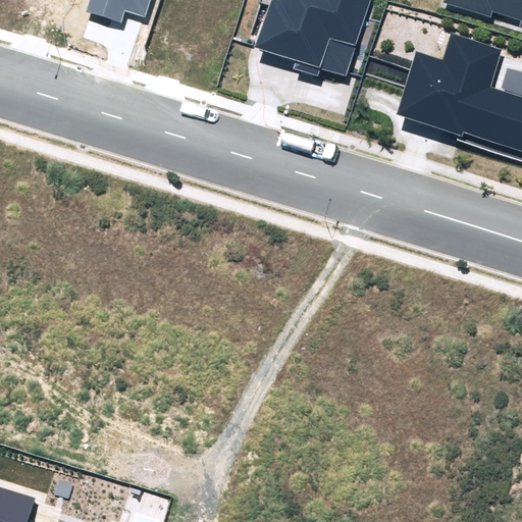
[(121,23),(124,11),(145,17),(150,0),(89,0),(86,12),(121,23)]
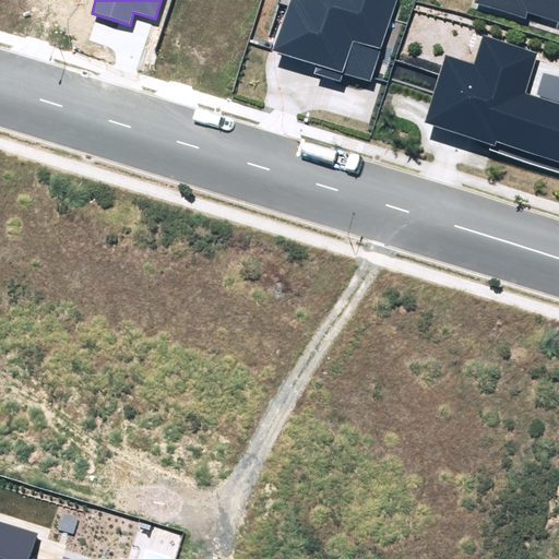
[(313,74),(341,82),(343,73),(371,82),(395,0),(289,0),(275,51),(317,63),(313,74)]
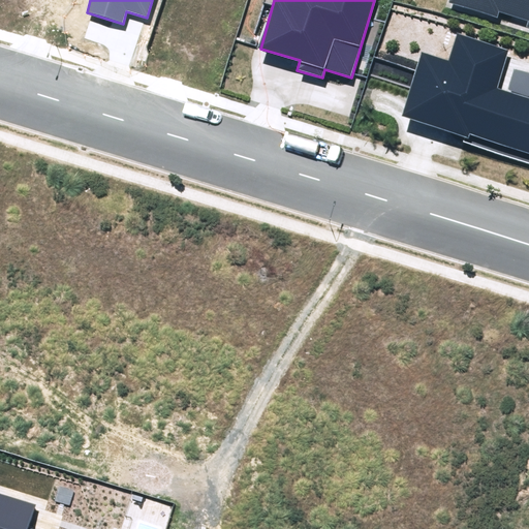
[(527,26),(528,26),(528,0),(448,0),(448,3),(497,18),(499,11),(528,21),(527,26)]
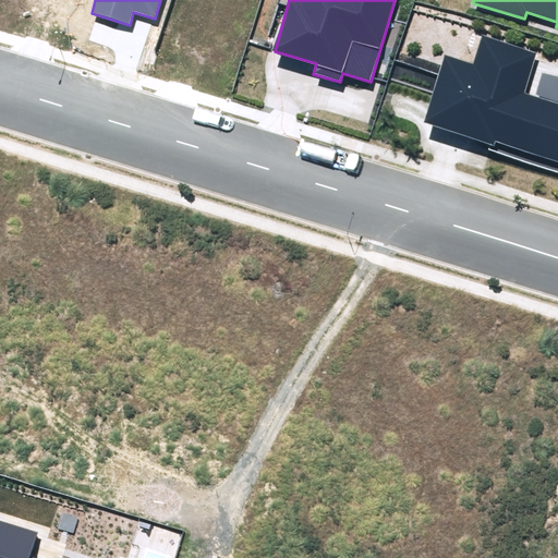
[(444,57),(424,123),(489,143),(487,150),(557,171),(557,102),(524,93),(536,52),(482,36),(473,65),(444,57)]
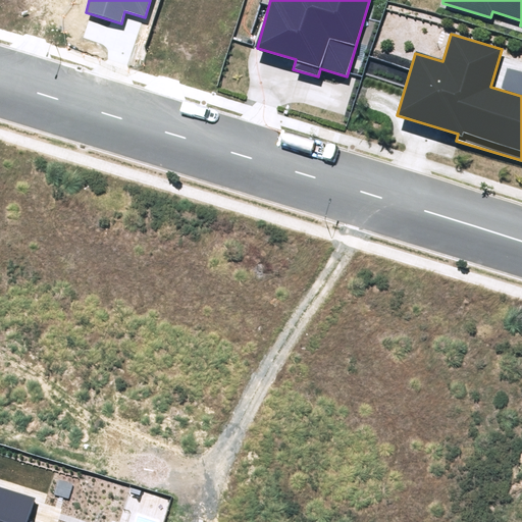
[(0,521),(34,521),(28,520),(35,498),(0,487),(0,521)]
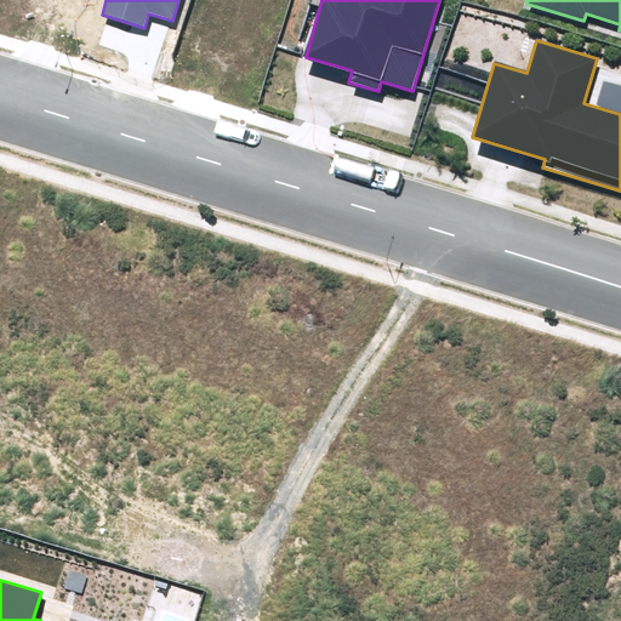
All buildings are outlined.
